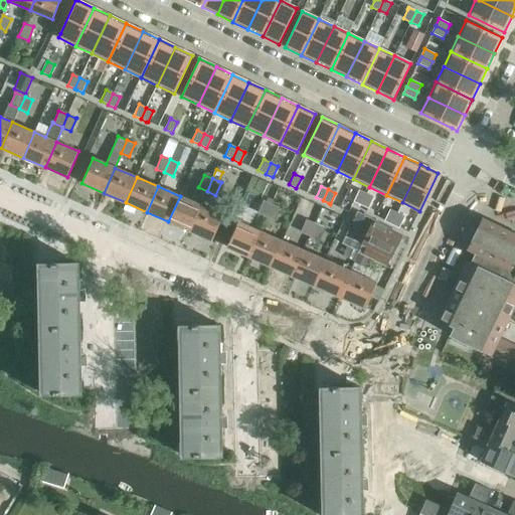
[(359,190),(354,201),(361,204),(366,194),(359,190)]
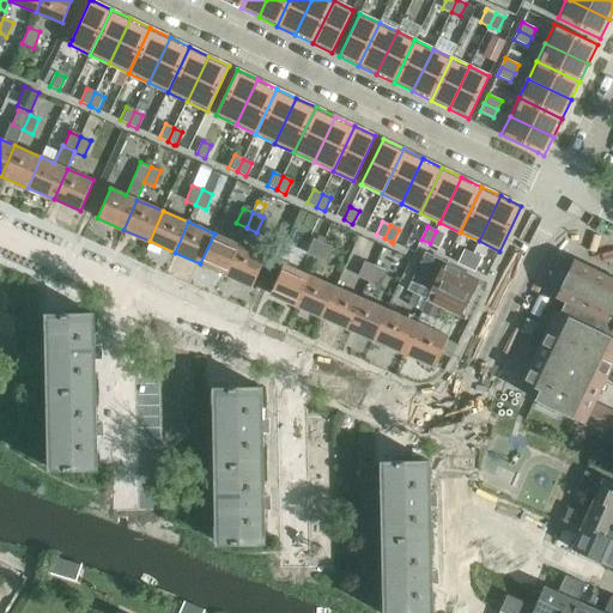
[(436,231),(430,243),(438,248),(444,235),(436,231)]
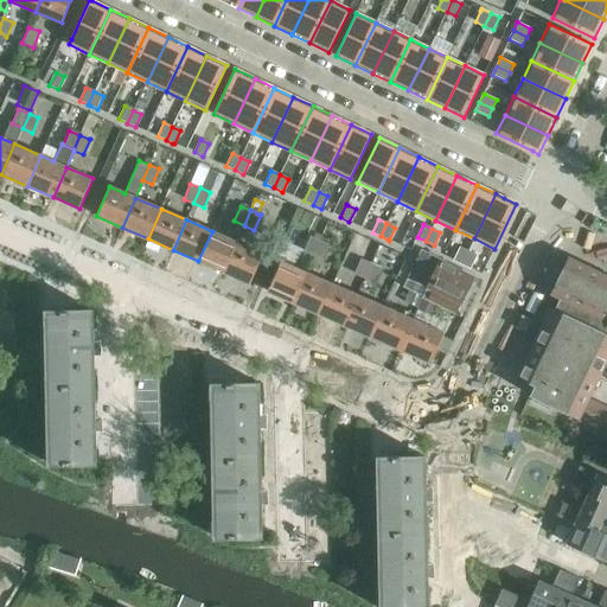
[(198,261),(223,272),(237,242),(212,231),(198,261)]
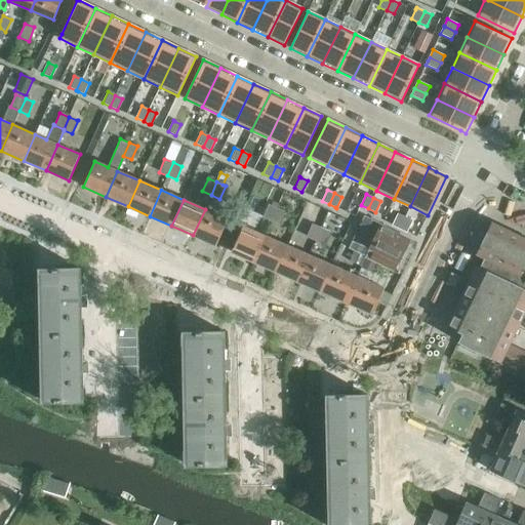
[(263,217),(271,221),(278,208),(270,204),(263,217)]
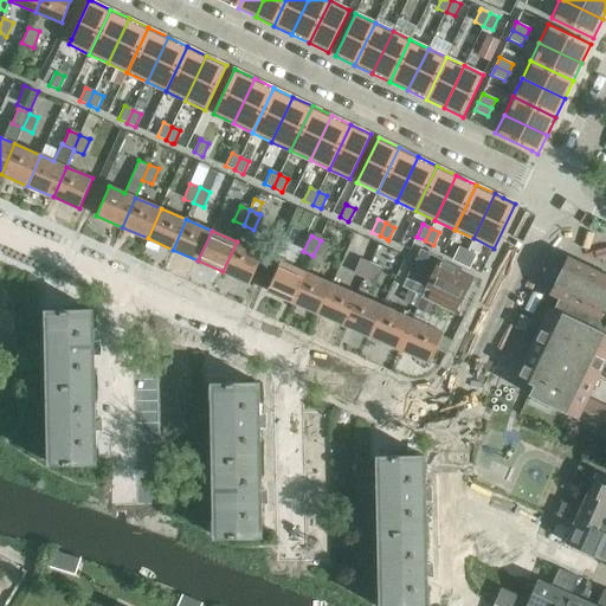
[(321,240),(313,256),(323,260),(330,245),(321,240)]
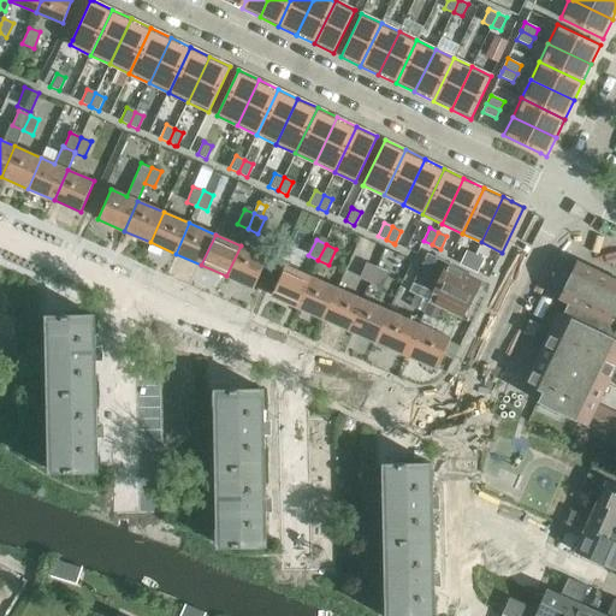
[(241,246),(226,276),(254,288),(267,258),(241,246)]
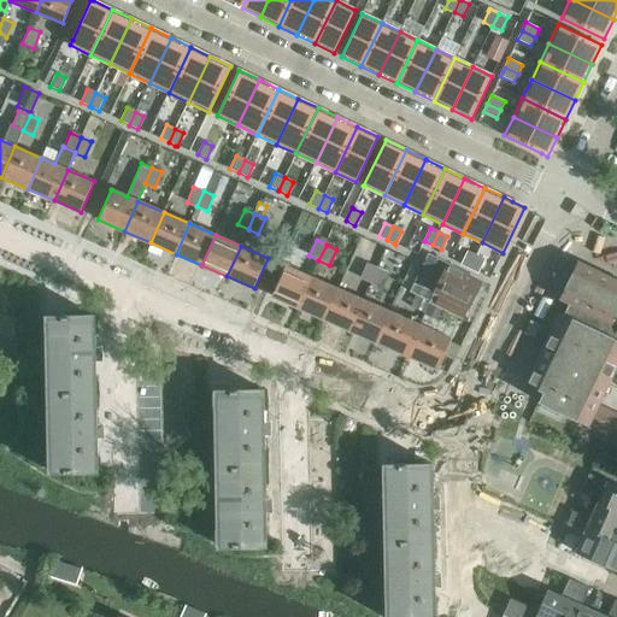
[(460,264),(460,265),(469,269),(476,256),(466,252),(460,264)]
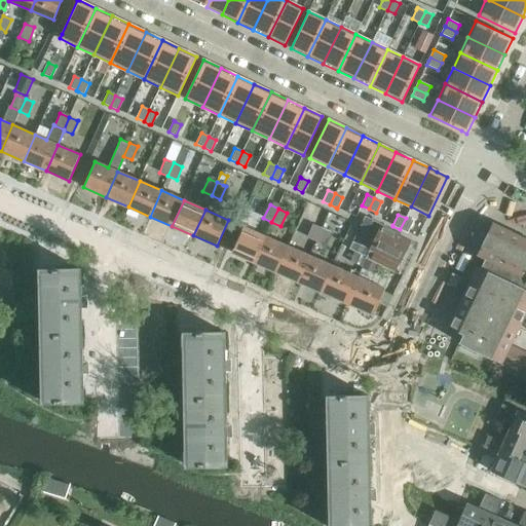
[(360,228),(377,236),(371,249),(377,252),(373,261),(369,269),(378,274),(382,266),(388,269),(393,260),(400,263),(401,260),(404,259),(406,255),(405,252),(410,240),(381,226),(383,224),(365,216),(360,228)]
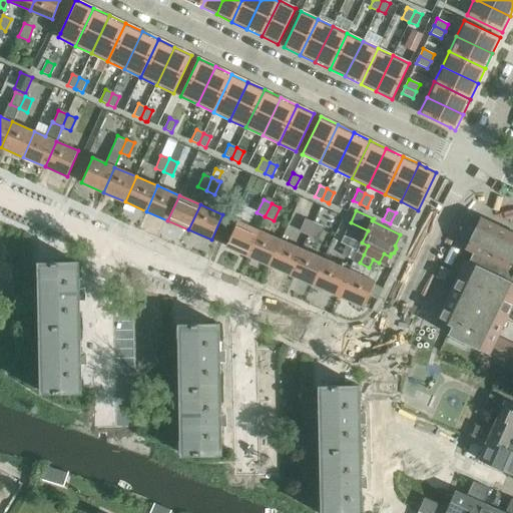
[(396,212),(390,223),(398,227),(398,226),(403,216),(396,212)]
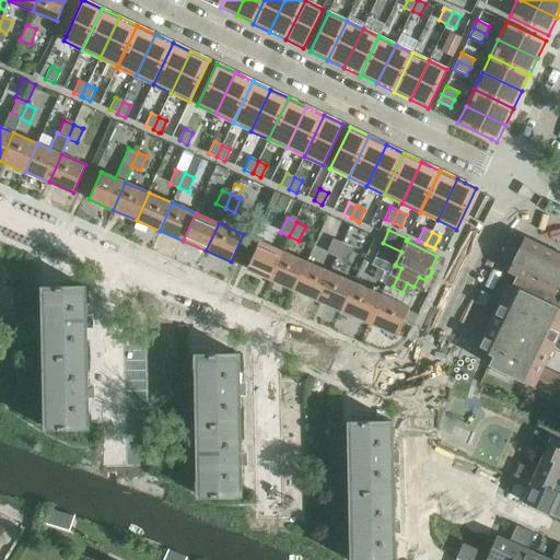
[(559,254),(524,237),(508,271),(516,276),(512,284),(509,283),(477,348),(493,356),(488,364),(534,386),(559,398),(559,376),(543,368),(559,331),(559,254)]
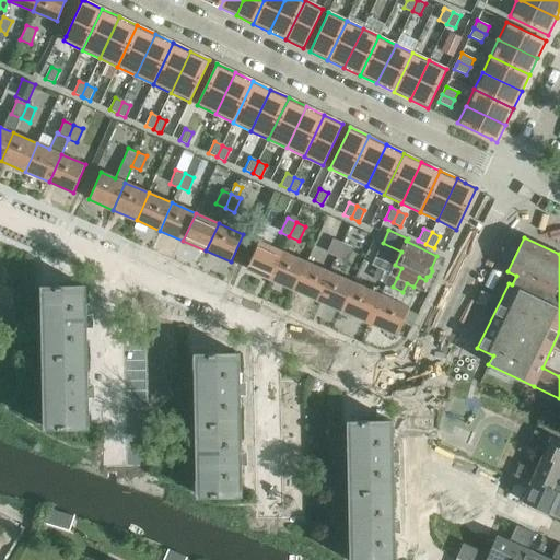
[(327,253),(336,257),(342,243),(334,238),(327,253)]
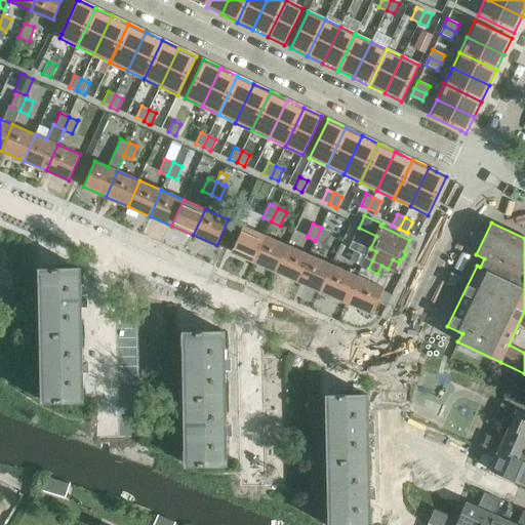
[(231,252),(254,263),(266,236),(243,226),(231,252)]
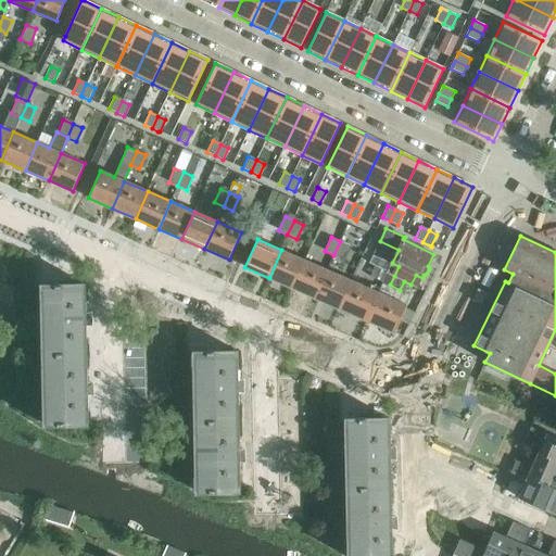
[(340,241),(333,255),(343,260),(350,245),(340,241)]
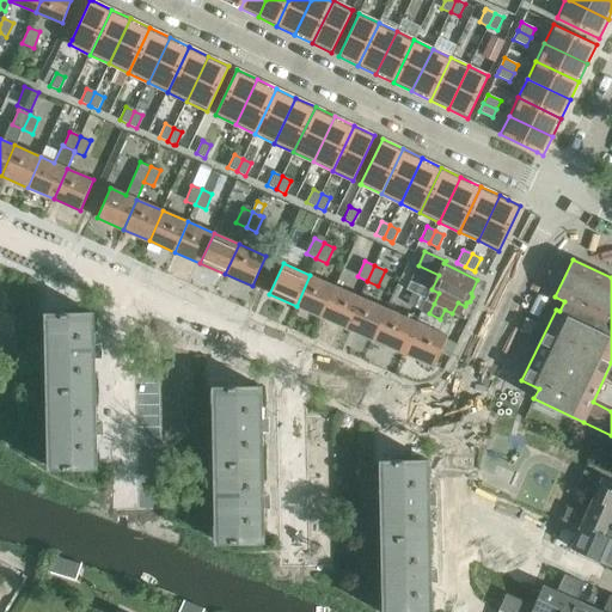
[(297,306),(322,317),(335,286),(310,275),(297,306)]
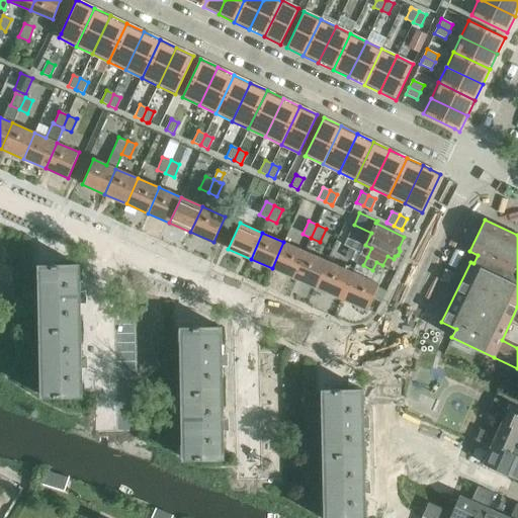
[(272,268),(293,277),(306,252),(283,242),(272,268)]
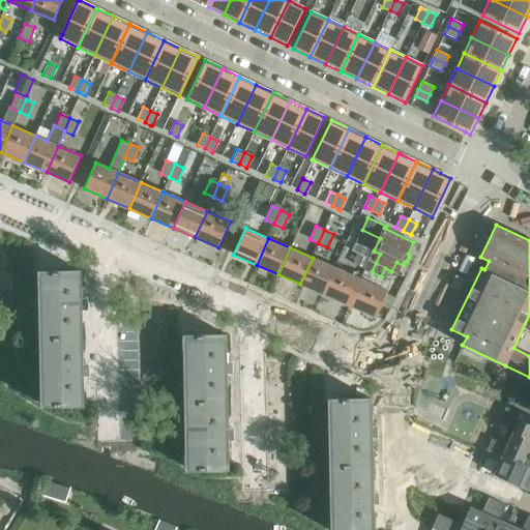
[(357,254),(353,263),(365,268),(369,259),(357,254)]
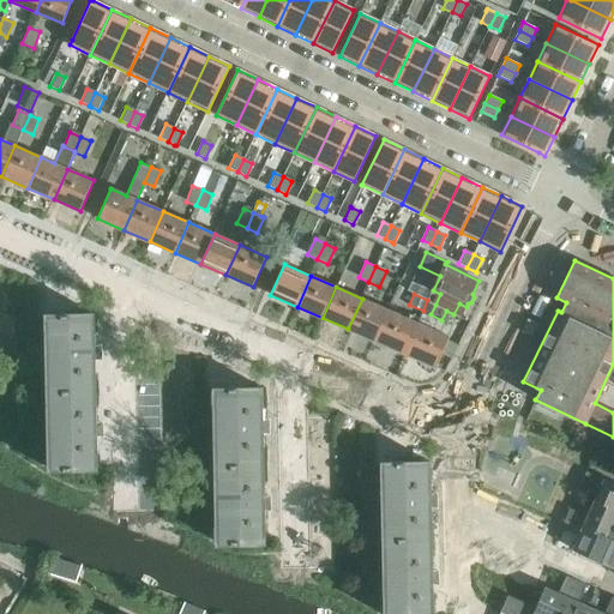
[(348,329),(373,341),(387,309),(362,299),(348,329)]
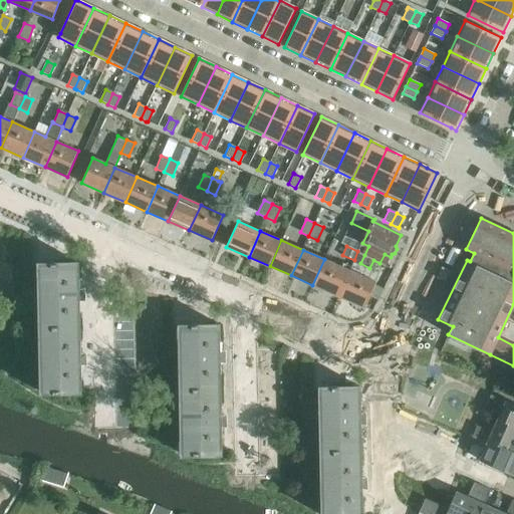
[(312,285),(338,296),(351,267),(342,263),(341,267),(324,259),(312,285)]
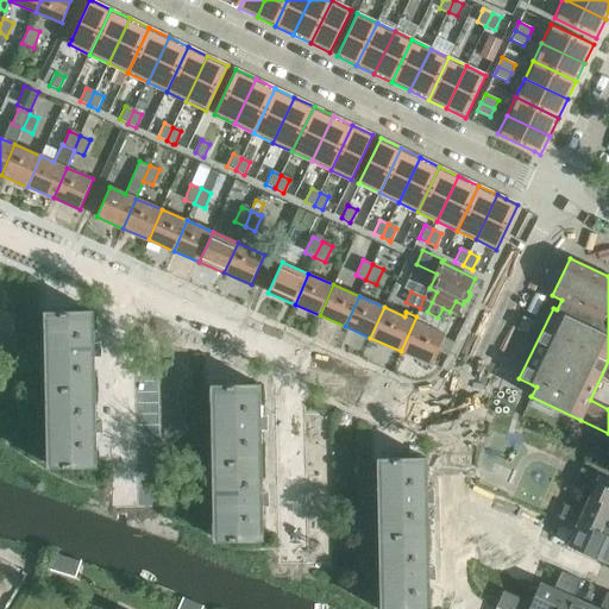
[(102,420),(95,420),(94,357),(100,356),(100,343),(93,344),(93,311),(46,312),(50,466),(95,465),(95,433),(102,433),(102,420)]
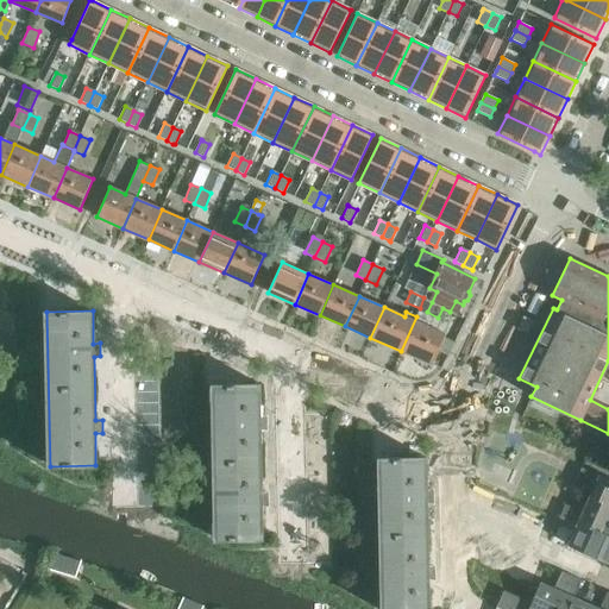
[(416,316),(401,351),(433,365),(446,334),(425,325),(427,321),(416,316)]
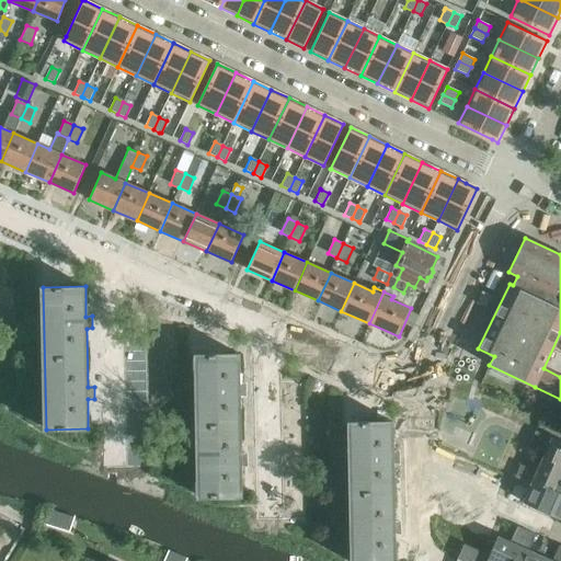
[(241,454),(240,396),(247,396),(245,384),(239,384),(239,354),(196,355),(199,496),(241,496),(241,466),(248,466),(248,454),(241,454)]
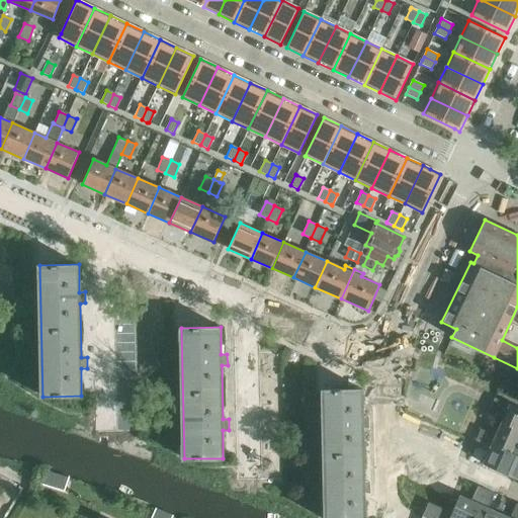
[(368,417),(362,417),(362,390),(323,391),(325,517),(364,517),(364,493),(370,493),(370,482),(364,482),(363,428),(369,428),(368,417)]
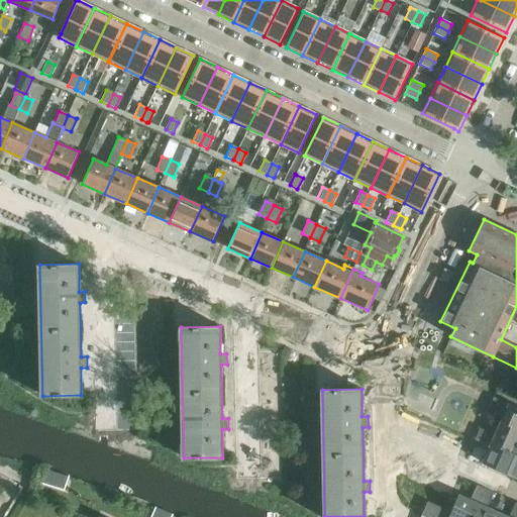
[(505,412),(500,423),(516,430),(516,407),(494,397),(490,406),(505,412)]
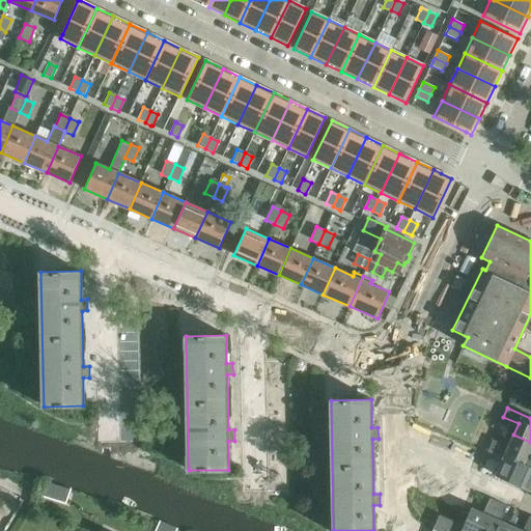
[(493,440),(490,448),(530,467),(530,442),(513,435),(508,446),(493,440)]
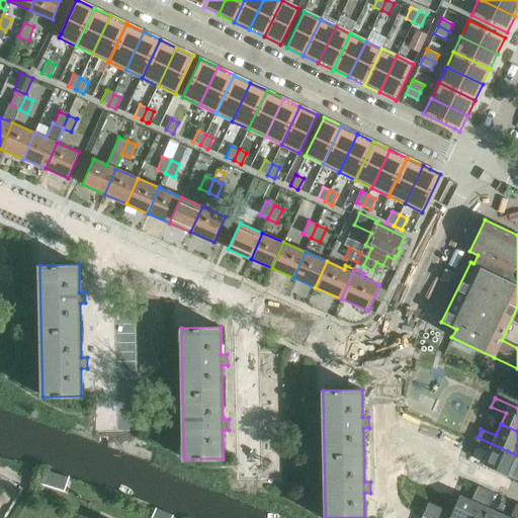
[(517,455),(478,437),(473,445),(489,452),(484,463),(514,478),(517,479),(517,455)]
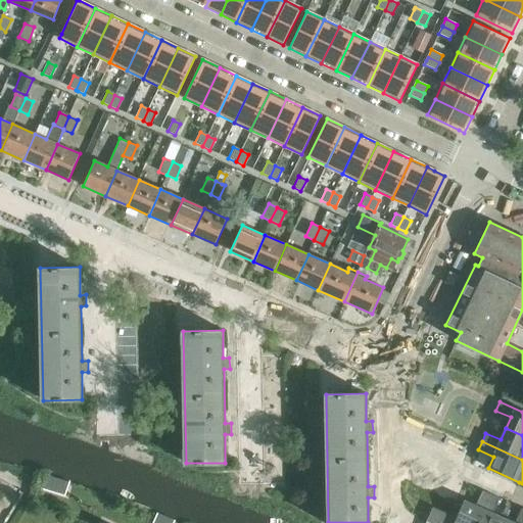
[(477,522),(490,494),(482,490),(476,506),(464,501),(453,522),(477,522)]
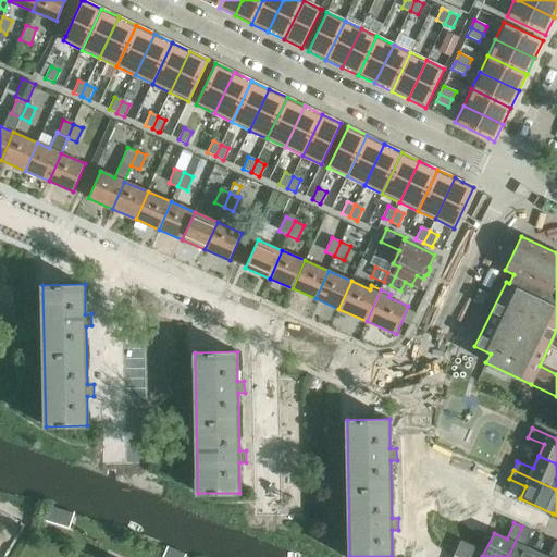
[(533,556),(536,552),(524,546),(532,531),(522,527),(508,556),(533,556)]
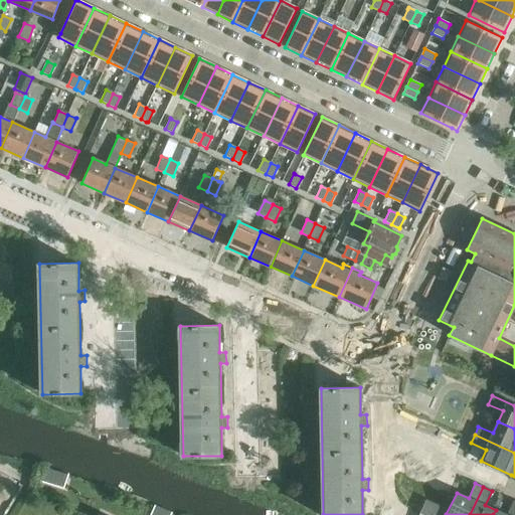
[(419,513),(423,514),(444,514),(447,509),(425,500),(419,513)]
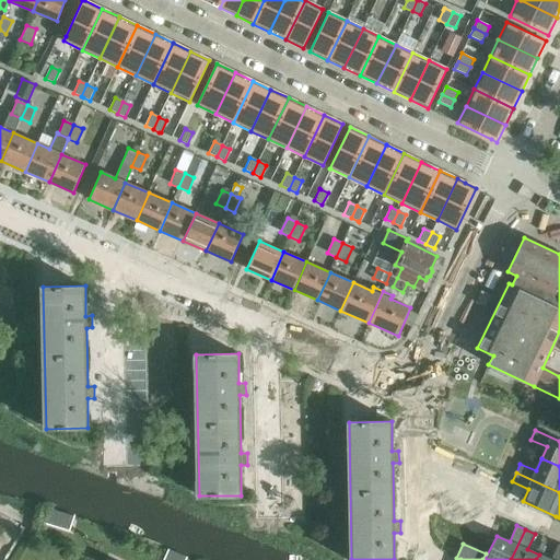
[(536,559),(559,559),(559,544),(558,544),(551,559),(539,555),(536,559)]
